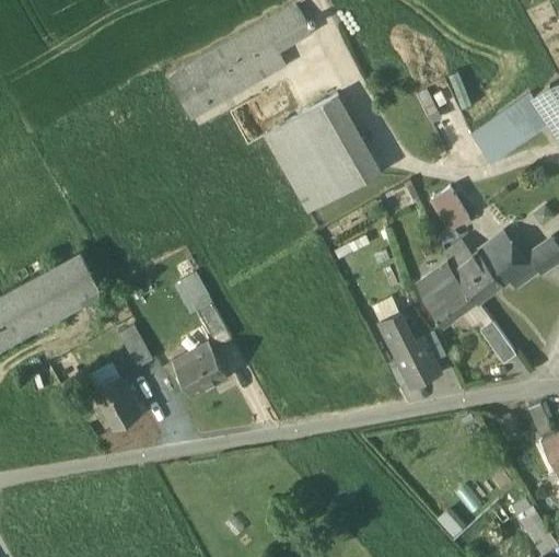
[(294,6),(166,80),(190,119),(283,66),(277,54),(271,44),(305,24),(294,6)]
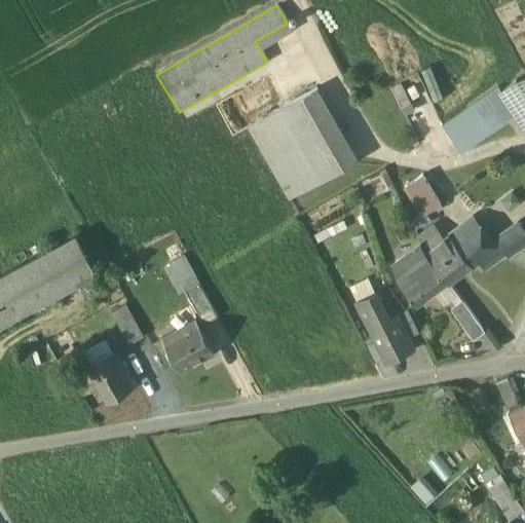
[(287,23),(255,41),(260,50),(292,32),(287,23)]
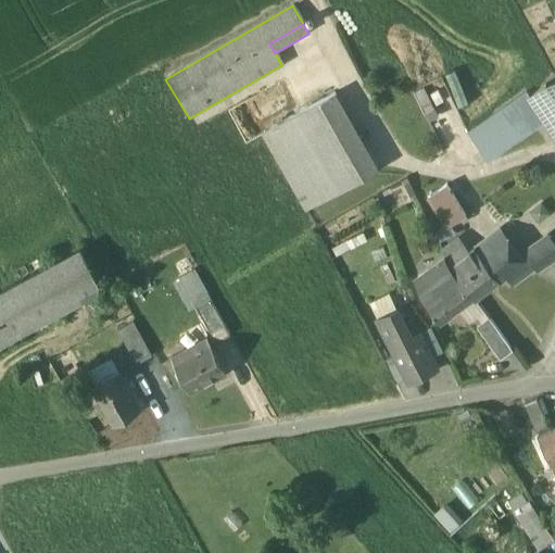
[(554,77),(527,97),(543,122),(554,138),(554,77)]
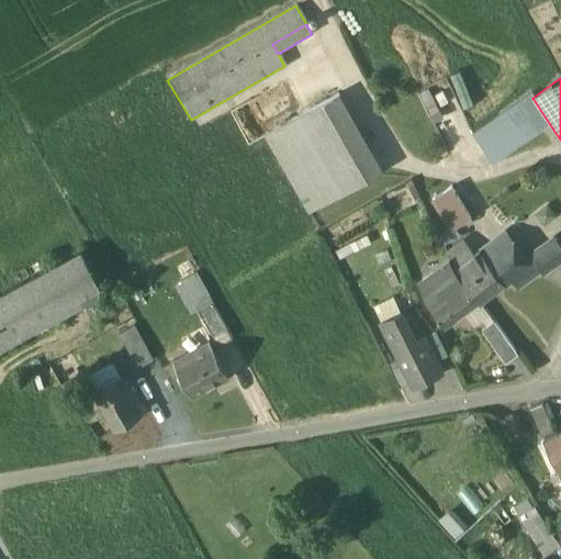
[(337,94),(300,116),(344,193),(381,171),(337,94)]
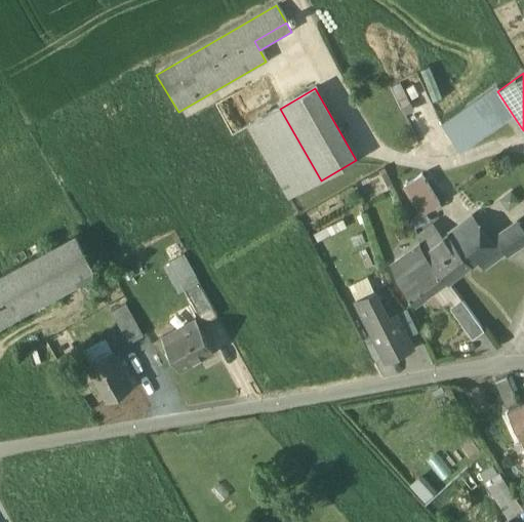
[(496,90),(442,128),(453,144),(466,149),(513,115),(497,91),(496,90)]
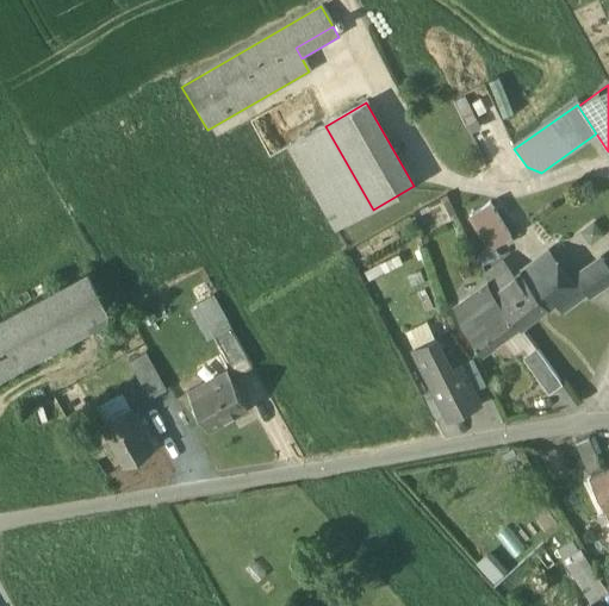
[(325,126),(287,147),(336,231),(373,210),(325,126)]
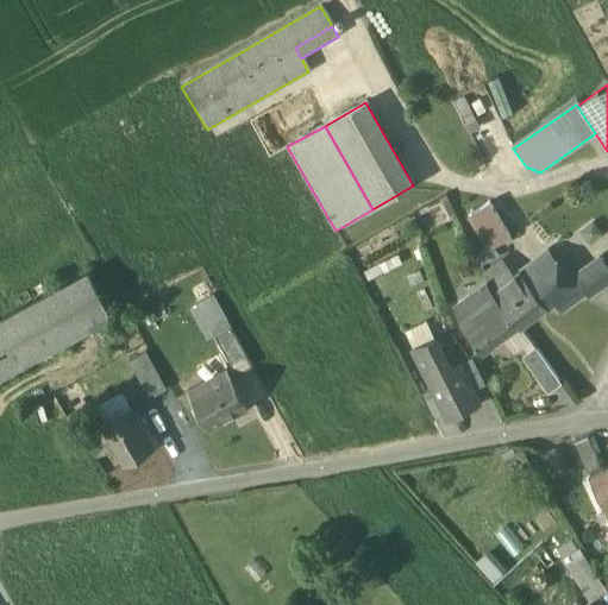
[(488,205),(468,218),(487,250),(488,251),(491,249),(509,238),(488,205)]
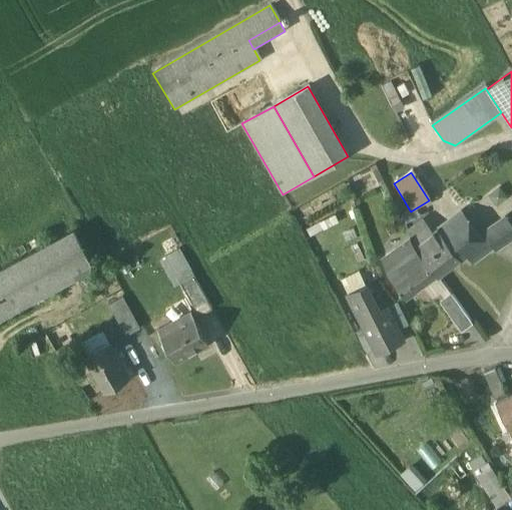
[(410,210),(400,217),(404,225),(419,217),(414,209),(411,211),(410,210)]
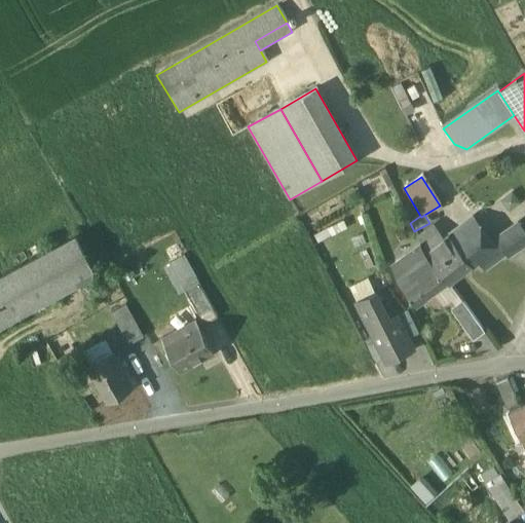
[(471,220),(448,237),(470,267),(477,261),(482,268),(498,257),(471,220)]
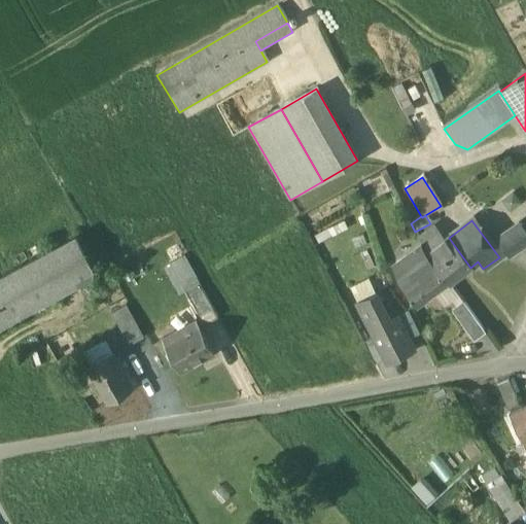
[(525,220),(496,242),(509,257),(525,245),(525,220)]
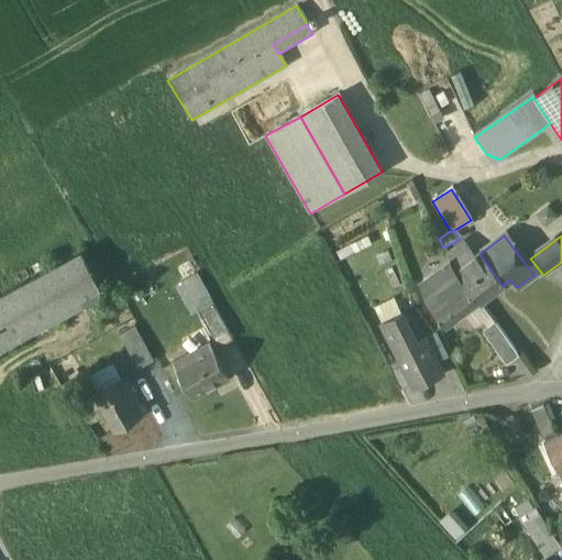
[(464,244),(448,256),(450,264),(454,273),(474,257),(464,244)]
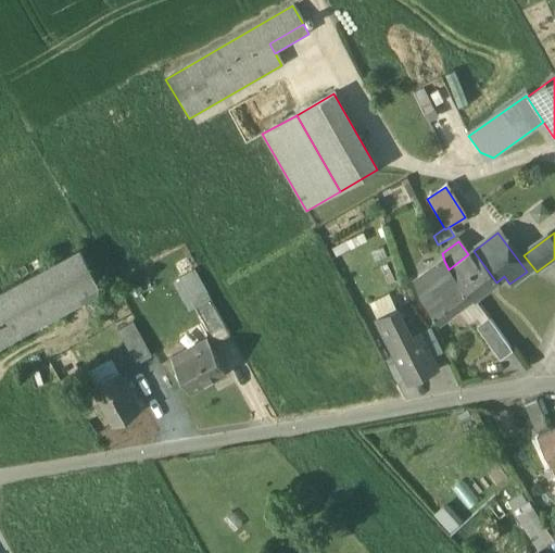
[(468,254),(449,269),(449,273),(451,272),(471,300),(496,283),(474,251),(472,250),(468,254)]
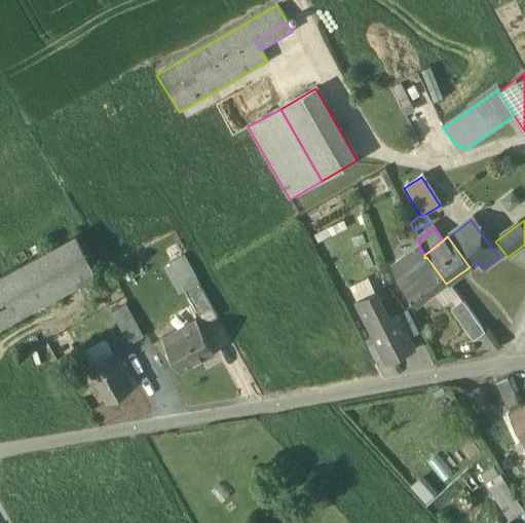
[(94,274),(74,238),(0,278),(0,326),(11,320),(12,323),(20,319),(17,315),(94,274)]
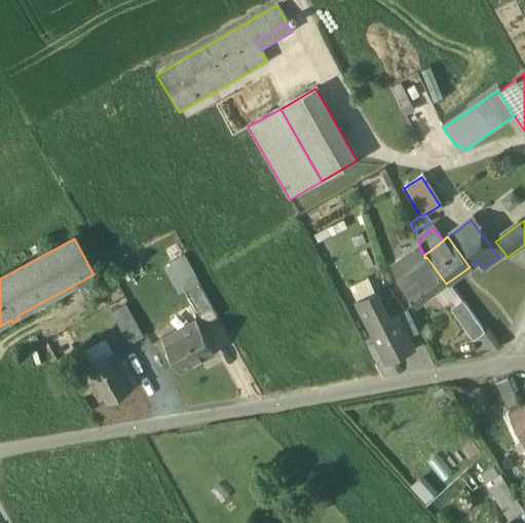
[(420,247),(390,267),(395,281),(405,272),(405,271),(424,258),(424,255),(420,247)]
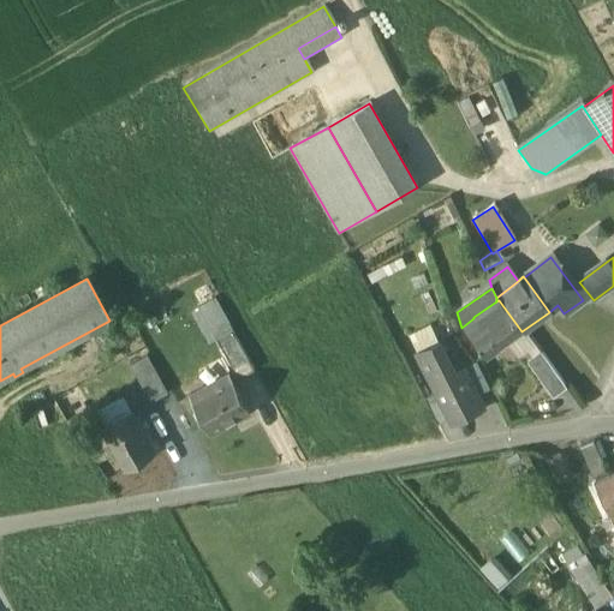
[(522,331),(499,300),(496,301),(474,317),(474,318),(462,328),(483,359),(522,331)]
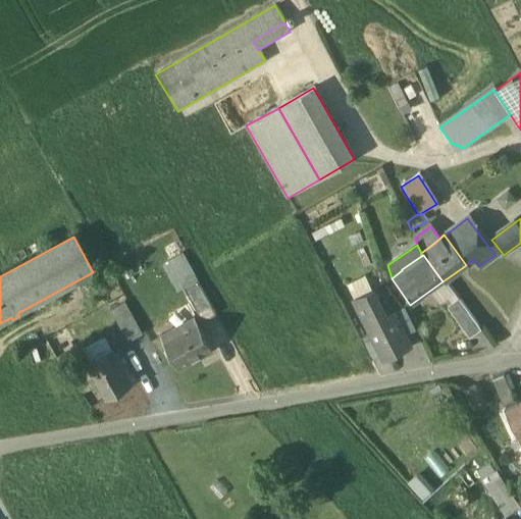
[(196,282),(181,257),(161,267),(176,294),(196,282)]
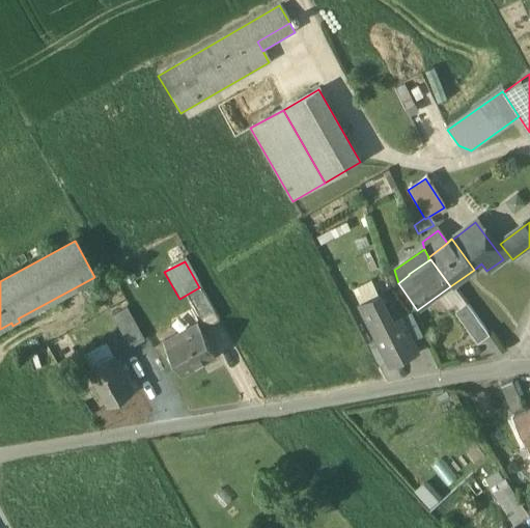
[(199,287),(179,299),(185,307),(190,304),(204,330),(219,322),(199,287)]
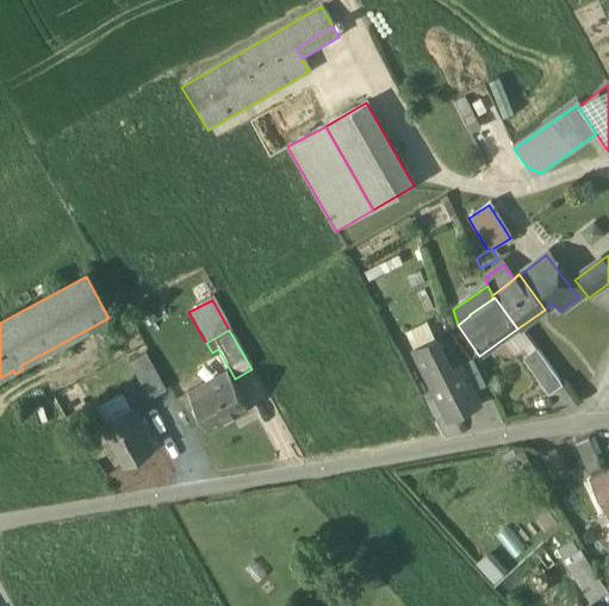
[(451,373),(434,342),(414,353),(433,391),(446,417),(448,420),(478,405),(472,393),(459,368),(451,373)]
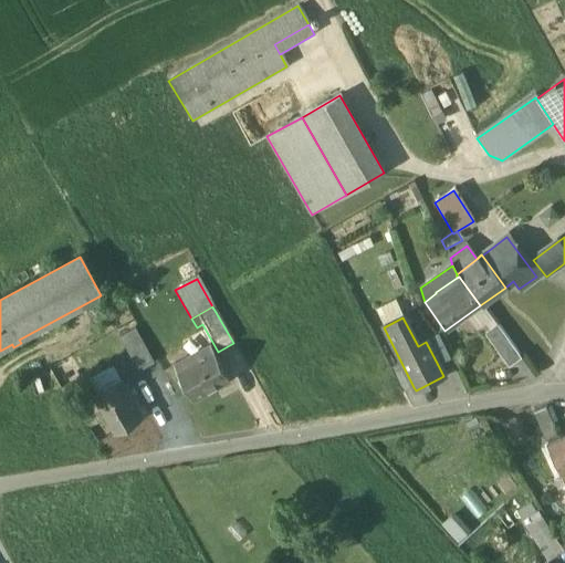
[(511,344),(498,326),(484,336),(509,368),(520,360),(510,345),(511,344)]
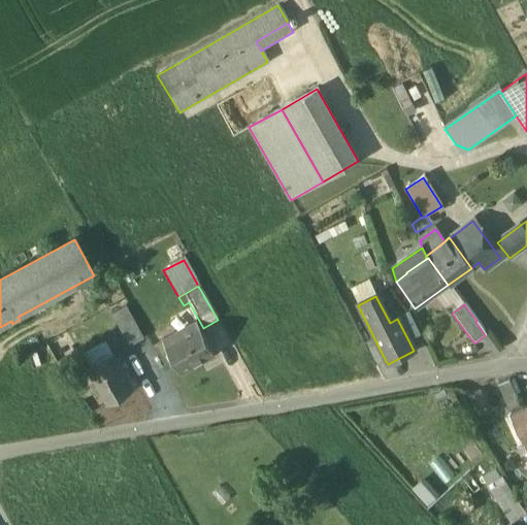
[(124,308),(110,316),(118,329),(132,321),(124,308)]
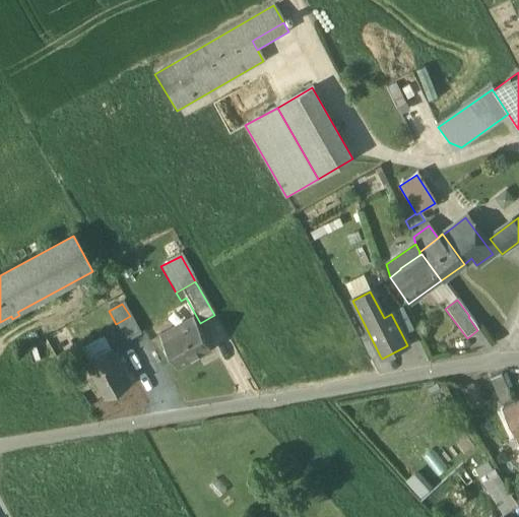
[(413,330),(402,309),(391,314),(402,335),(413,330)]
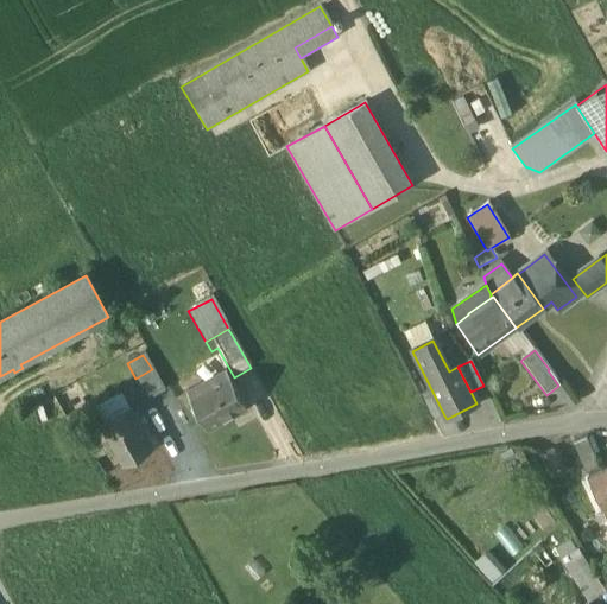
[(152,369),(136,379),(147,400),(164,390),(152,369)]
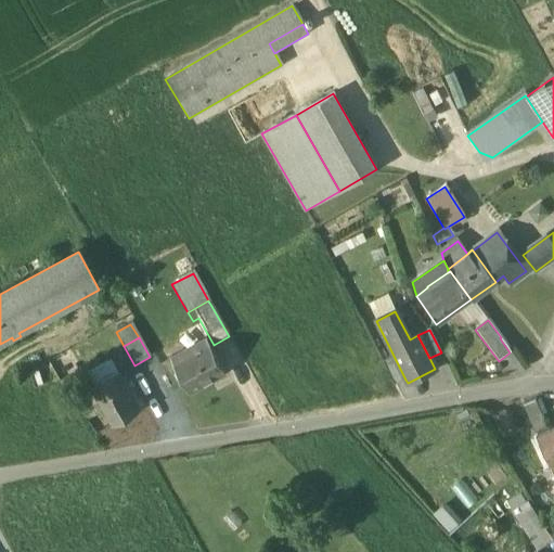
[(205,338),(169,359),(188,393),(224,372),(205,338)]
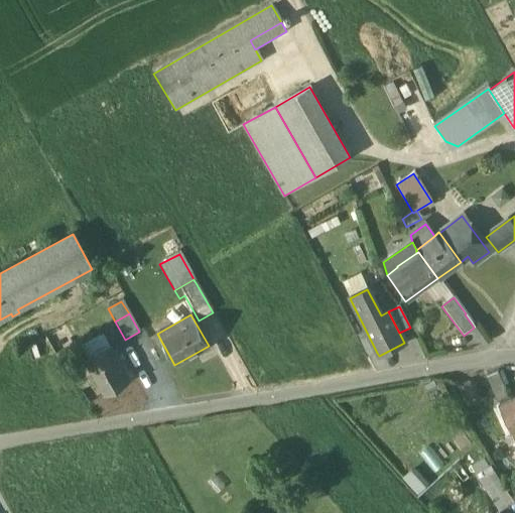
[(366,331),(355,337),(366,359),(377,353),(366,331)]
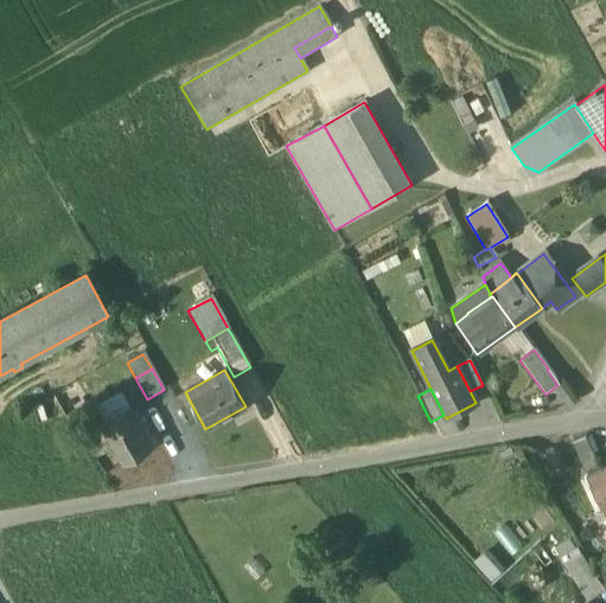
[(108,415),(126,404),(119,392),(101,403),(108,415)]
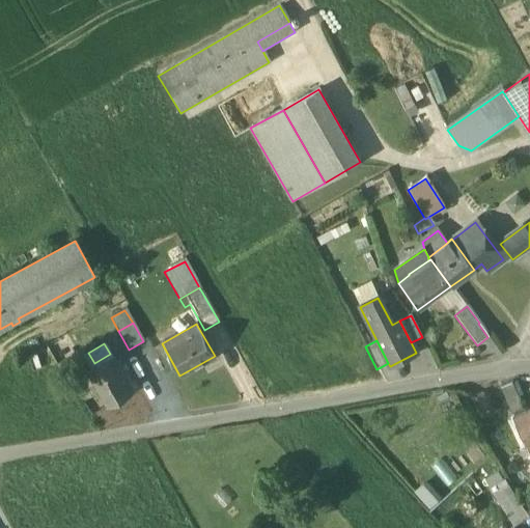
[(112,356),(90,367),(87,363),(82,365),(107,408),(133,393),(112,356)]
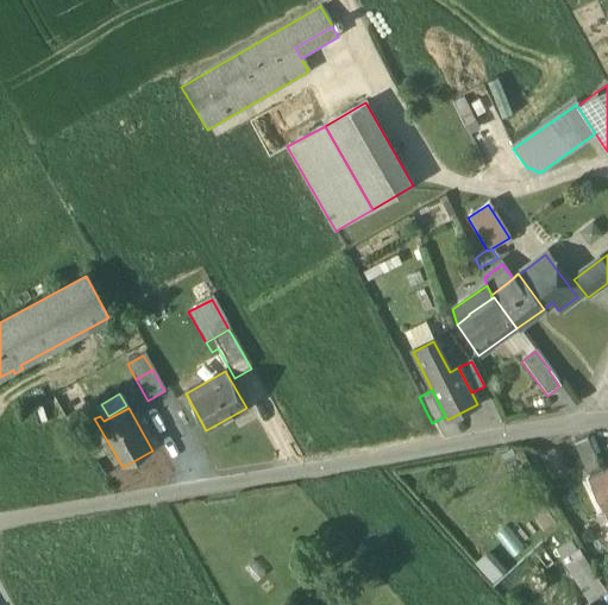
[(600,471),(587,440),(574,446),(587,477),(600,471)]
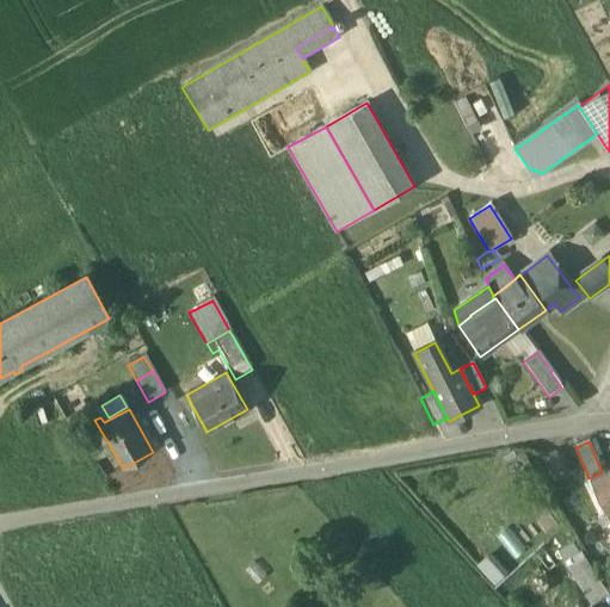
[(555,453),(544,458),(554,479),(565,475),(555,453)]
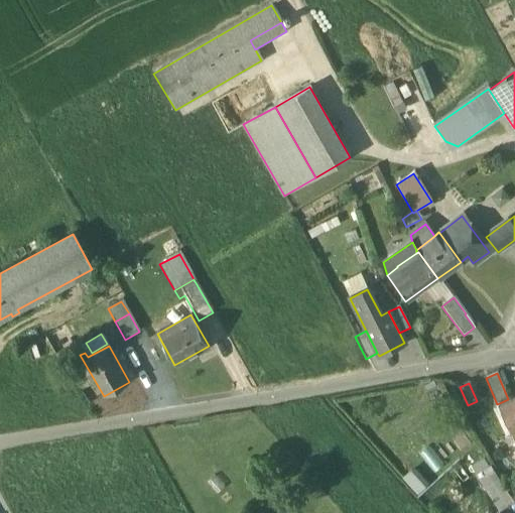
[(514,399),(498,406),(512,434),(514,432),(514,399)]
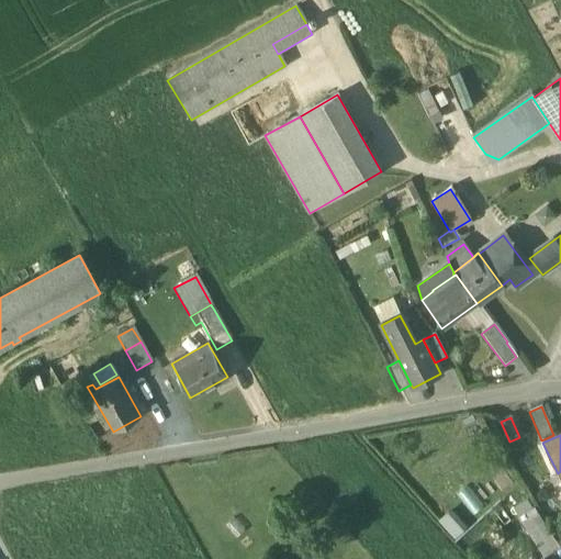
[(534,509),(518,518),(527,532),(542,522),(534,509)]
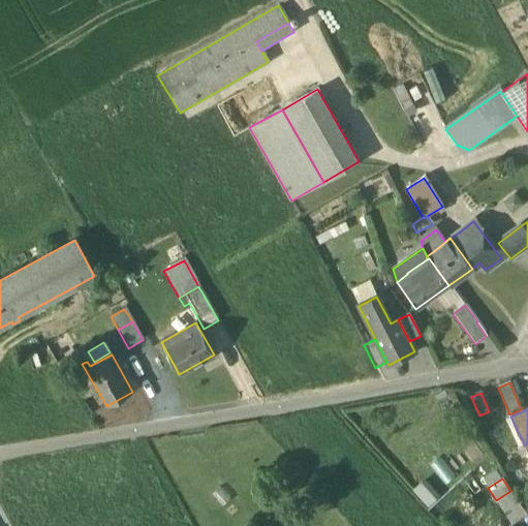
[(421,480),(410,490),(425,505),(436,495),(421,480)]
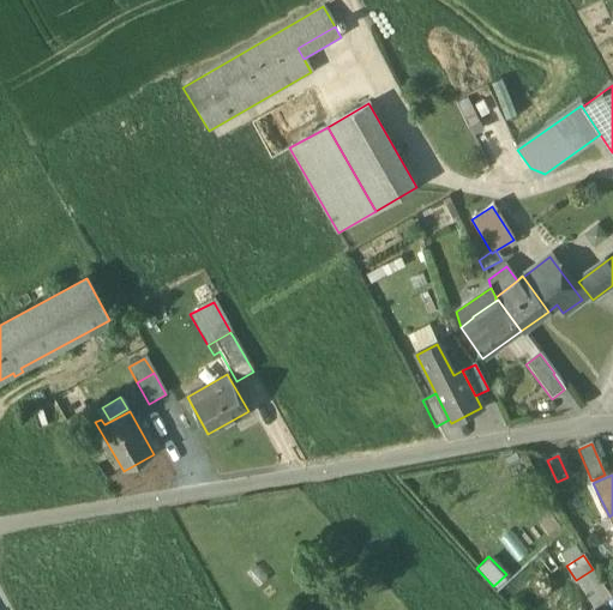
[(593,569),(576,580),(595,609),(612,598),(593,569)]
